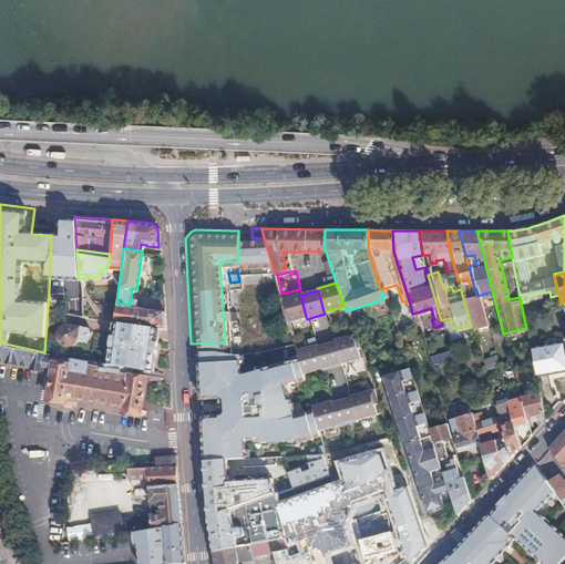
[(476,296),(475,291),(462,295),(471,325),(484,321),(476,296)]
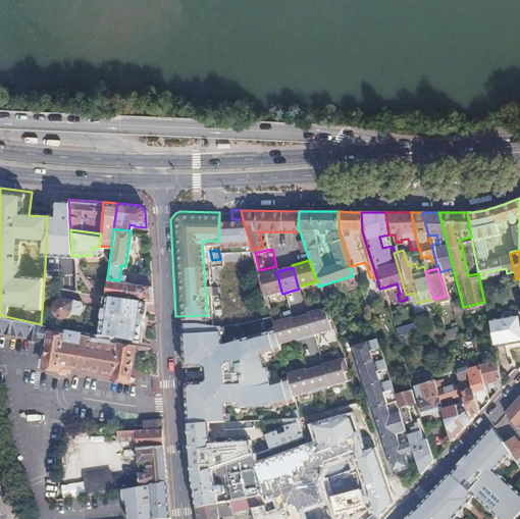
[(281,292),(276,271),(275,270),(258,274),(258,276),(264,297),(281,292)]
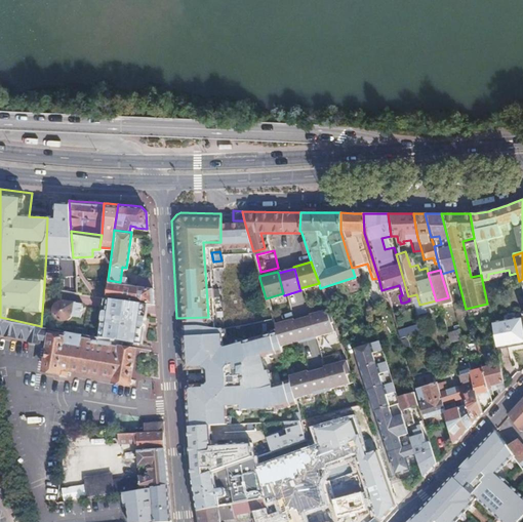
[(151,288),(150,276),(137,274),(135,285),(142,286),(151,288)]
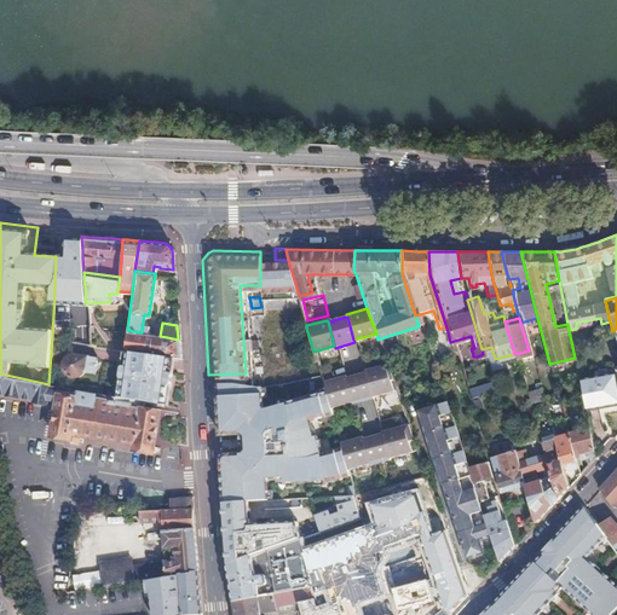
[(179,358),(178,343),(178,340),(167,337),(160,336),(142,332),(127,330),(125,348),(127,349),(168,357),(179,358)]
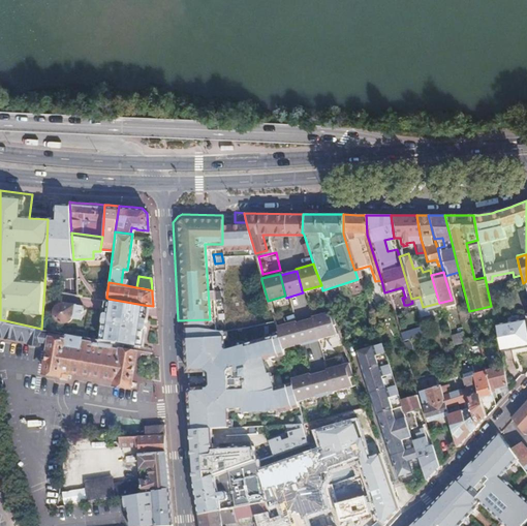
[(137,344),(144,305),(109,299),(105,341),(115,343),(137,344)]
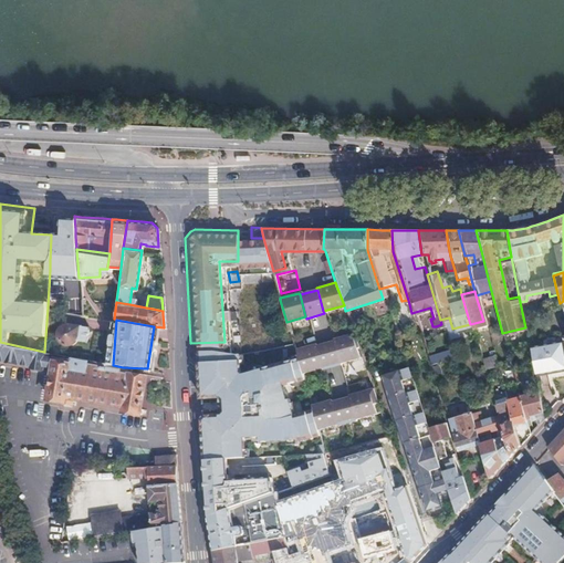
[(86,343),(89,325),(59,322),(56,340),(86,343)]
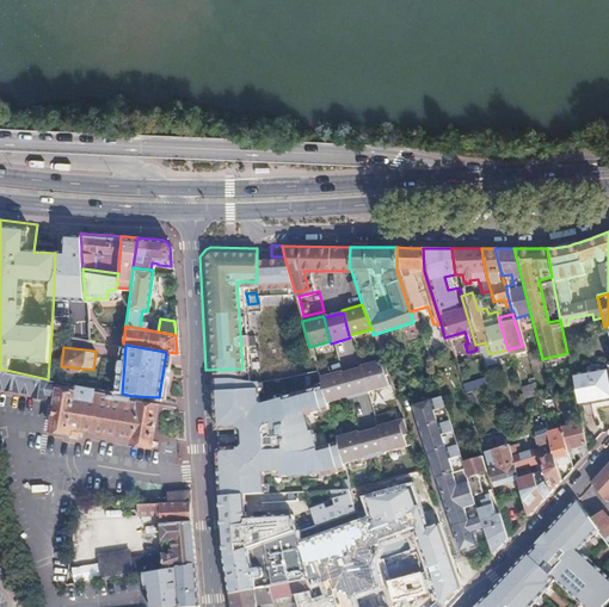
[(391,386),(381,359),(358,366),(358,369),(365,394),(391,386)]
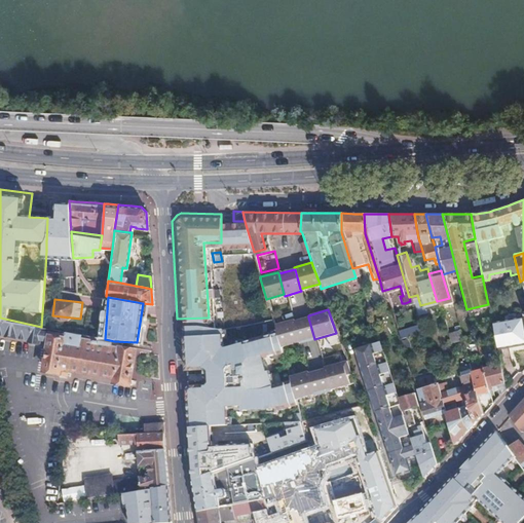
[(523,341),(523,339),(520,316),(491,322),(496,346),(523,341)]
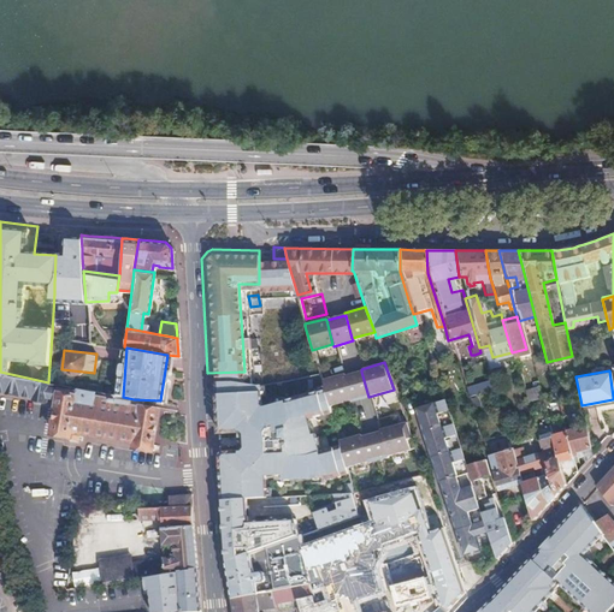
[(159,413),(133,408),(134,399),(123,397),(48,382),(0,372),(0,387),(35,396),(35,398),(48,400),(48,398),(59,399),(53,433),(70,437),(70,432),(80,433),(136,445),(135,450),(152,452),(159,413)]
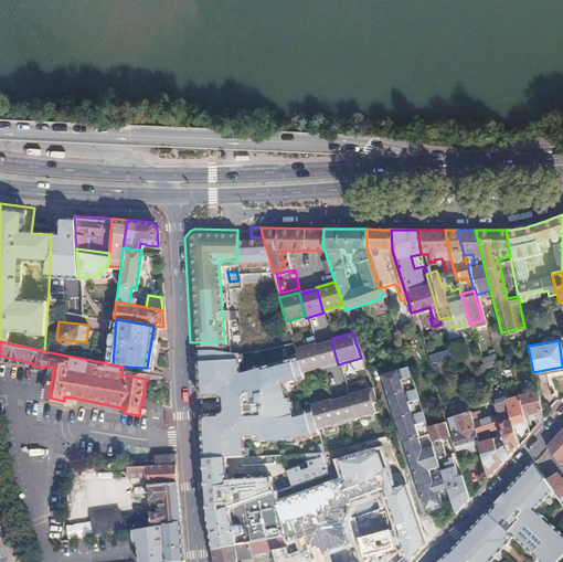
[(338,364),(331,341),(314,346),(320,370),(320,371),(338,366),(338,364)]
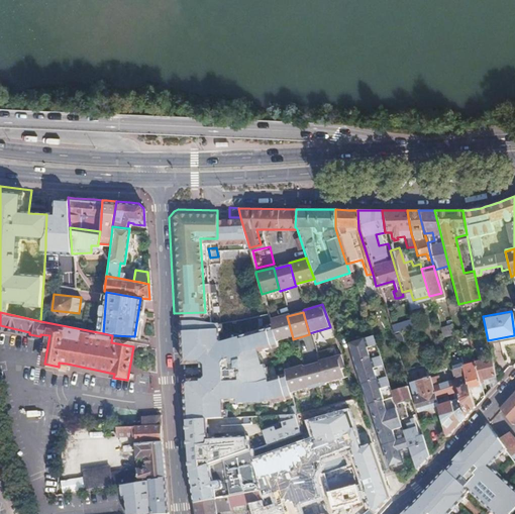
[(287,316),(286,314),(269,319),(275,343),(293,338),(287,316)]
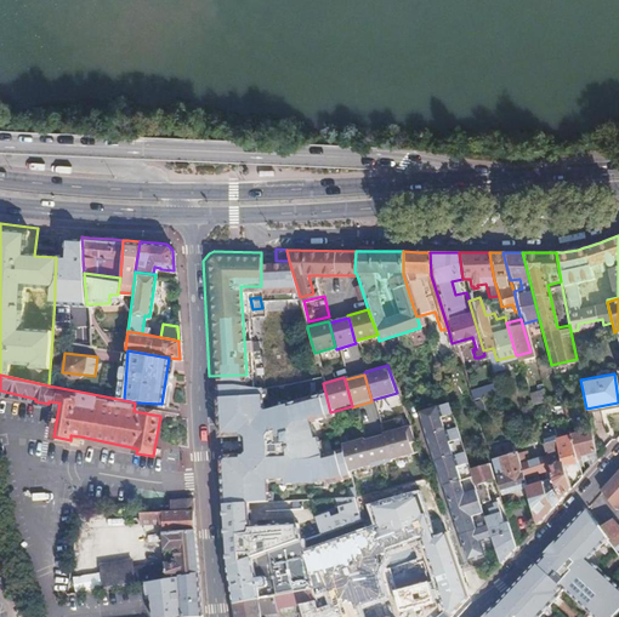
[(489,381),(470,387),(473,398),(493,392),(489,381)]
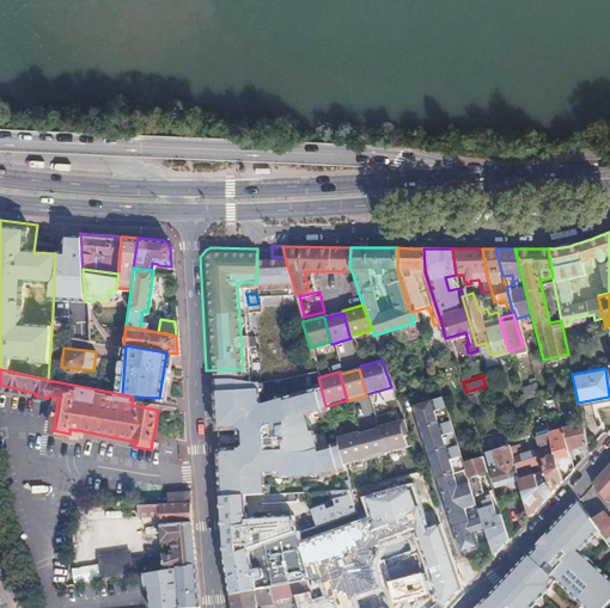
[(227,379),(211,380),(214,431),(233,430),(235,446),(219,447),(215,450),(218,493),(264,492),(263,471),(282,471),(282,477),(329,476),(343,470),(342,466),(336,443),(317,446),(310,416),(327,411),(321,386),(258,400),(256,382),(227,379)]
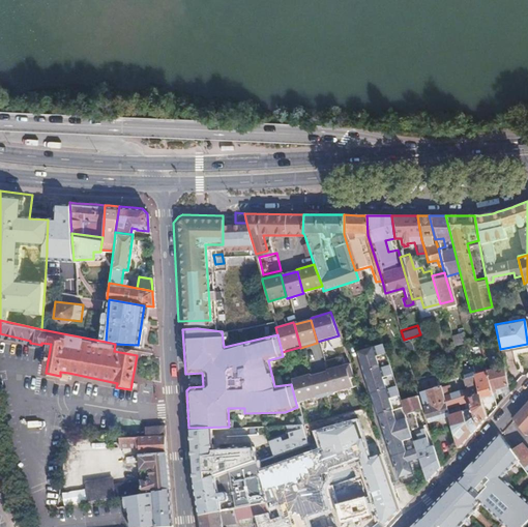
[(463,339),(461,328),(448,331),(451,342),(463,339)]
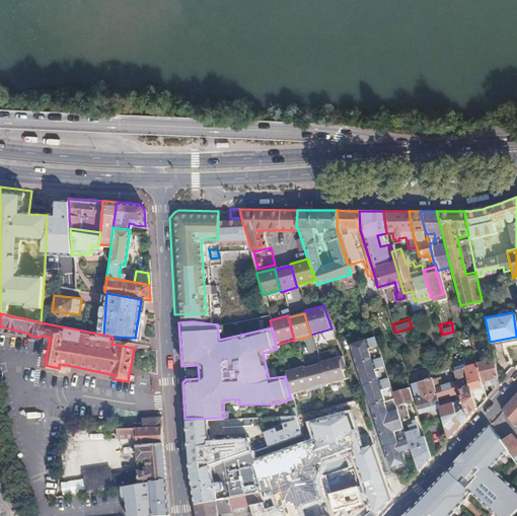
[(399,420),(394,407),(389,390),(371,336),(348,343),(385,457),(388,456),(391,466),(404,462),(413,459),(404,436),(404,435),(399,420)]
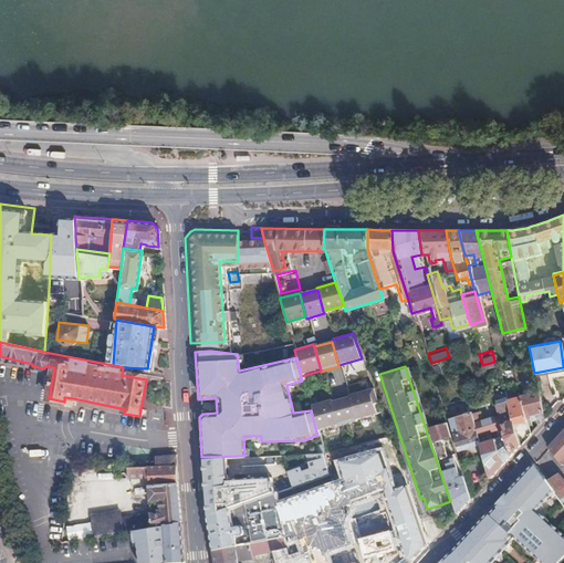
[(380,414),(373,391),(347,397),(347,399),(354,420),(380,414)]
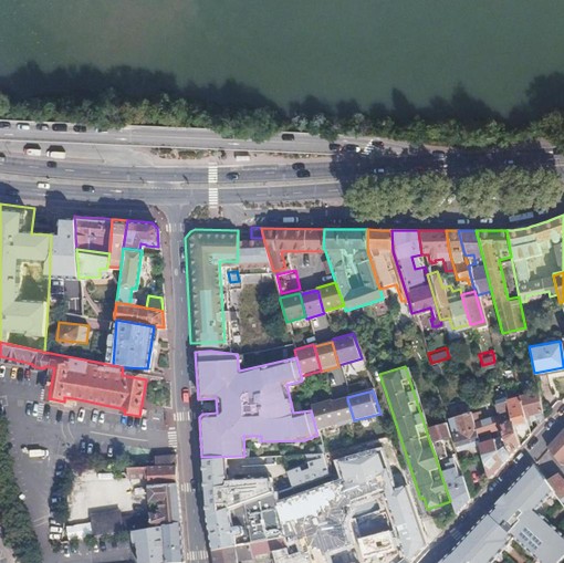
[(541,409),(538,391),(518,394),(520,399),(523,413),(541,409)]
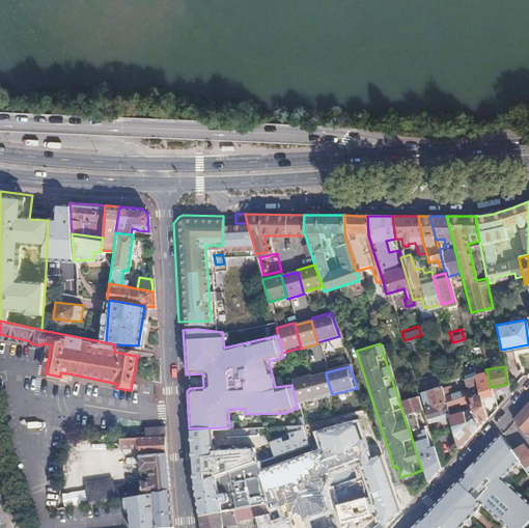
[(491,387),(488,374),(485,369),(473,372),(475,377),(480,396),(484,395),(485,400),(494,398),(491,387)]
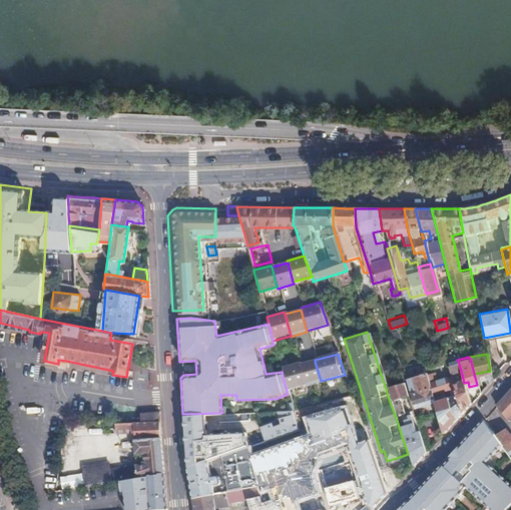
[(464,383),(459,364),(457,360),(457,358),(446,360),(450,375),(454,386),(456,394),(461,411),(469,402),(464,383)]
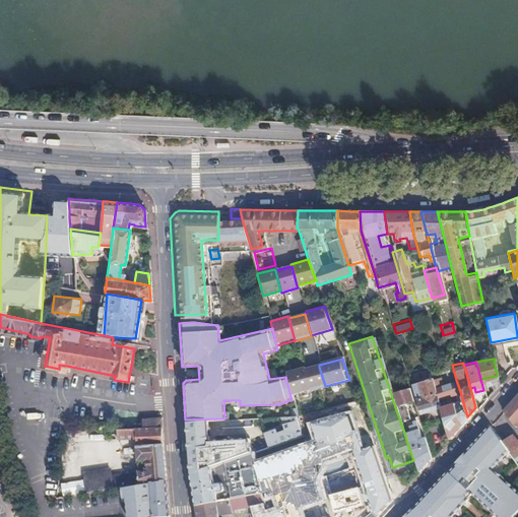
[(325,386),(319,367),(303,371),(309,391),(309,392),(325,388),(325,386)]
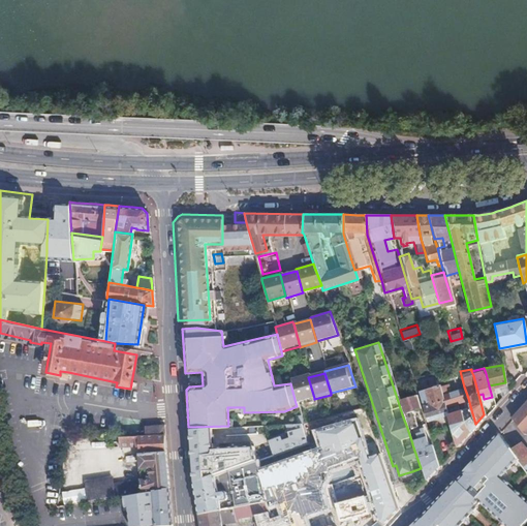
[(314,398),(308,377),(308,375),(289,380),(290,383),(296,403),(314,398)]
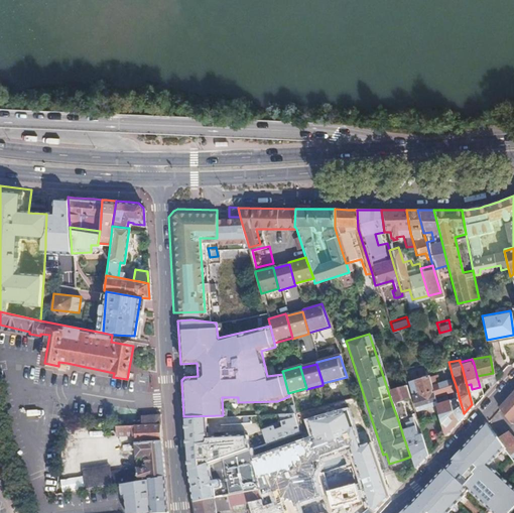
[(432,395),(429,384),(426,375),(406,381),(415,408),(434,402),(432,395)]
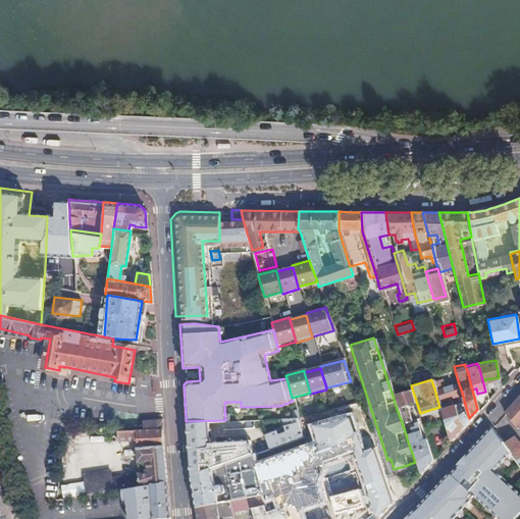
[(462,393),(458,381),(434,388),(437,400),(439,407),(443,417),(449,439),(469,418),(464,401),(445,406),(443,399),(462,393)]
